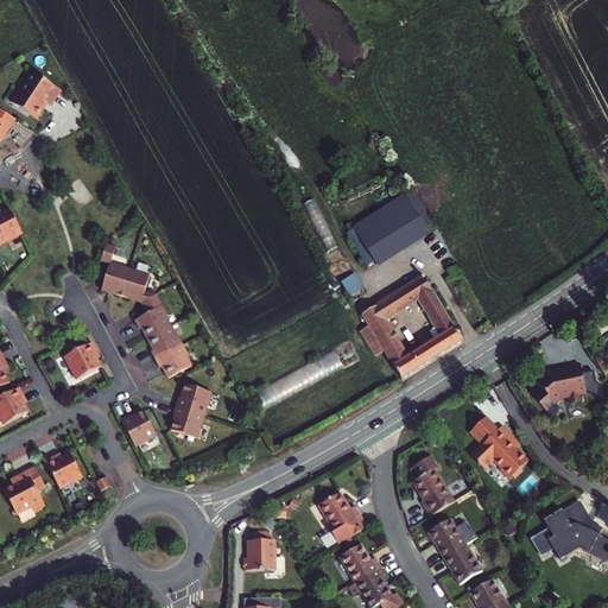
[(61,90),(30,70),(18,89),(17,89),(10,100),(38,118),(44,107),(43,106),(45,102),(51,106),(61,90)]
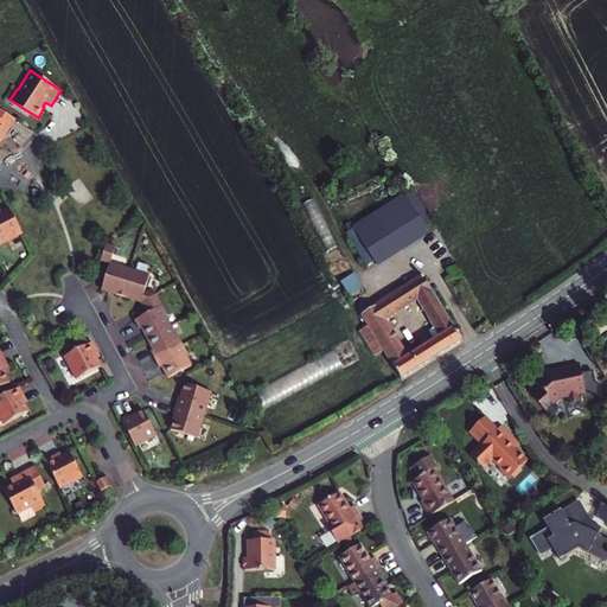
[(5,135),(16,119),(0,108),(0,133),(1,132),(5,135)]
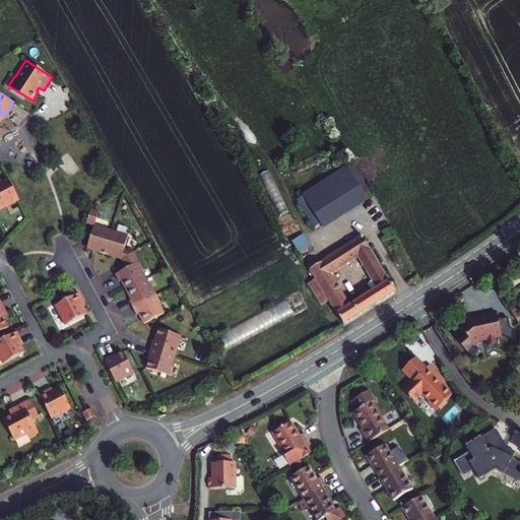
[(371,199),(367,191),(351,169),(310,195),(326,221),(329,225),(371,199)]
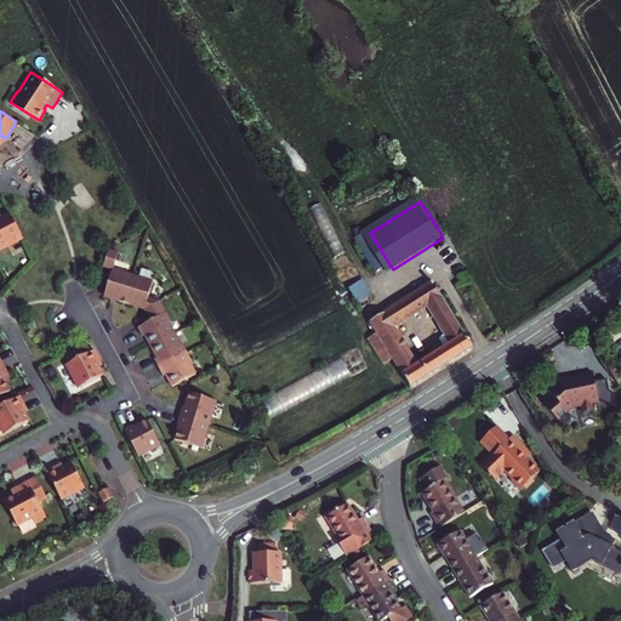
[(0,249),(23,238),(9,211),(0,215),(0,249)]
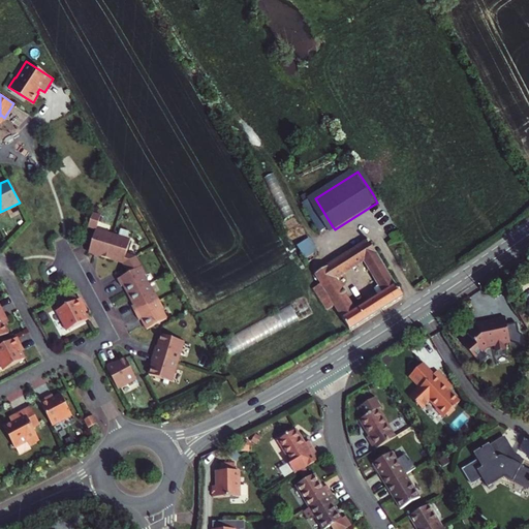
[(325,229),(332,225),(315,198),(309,201),(325,229)]
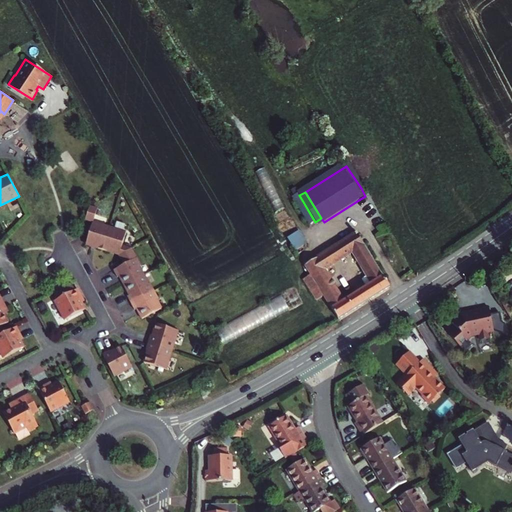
[(94,249),(102,251),(110,228),(95,223),(99,211),(89,208),(85,222),(93,224),(87,243),(95,245),(94,249)]
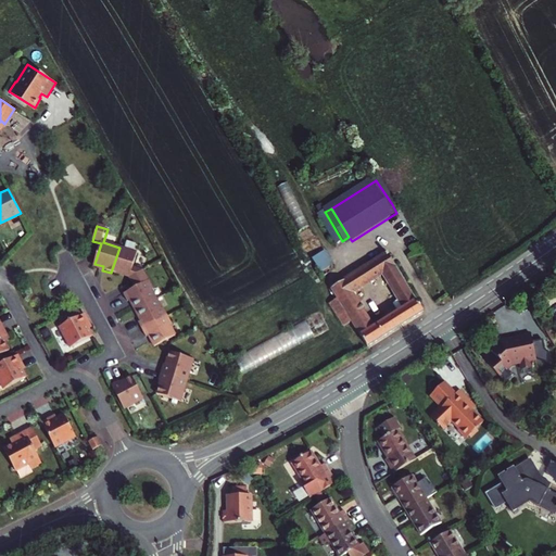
[(128,278),(134,288),(149,280),(143,269),(134,266),(138,253),(119,248),(111,273),(121,276),(122,272),(129,275),(128,278)]
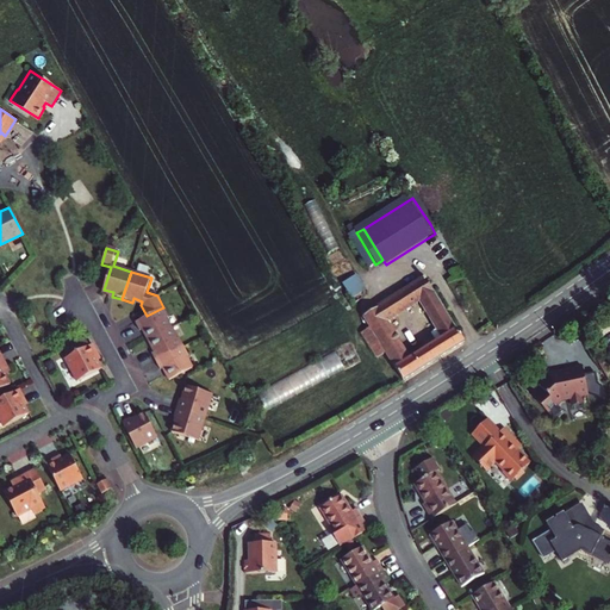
[(352,298),(353,300),(363,294),(361,290),(365,287),(356,274),(342,282),(352,298)]
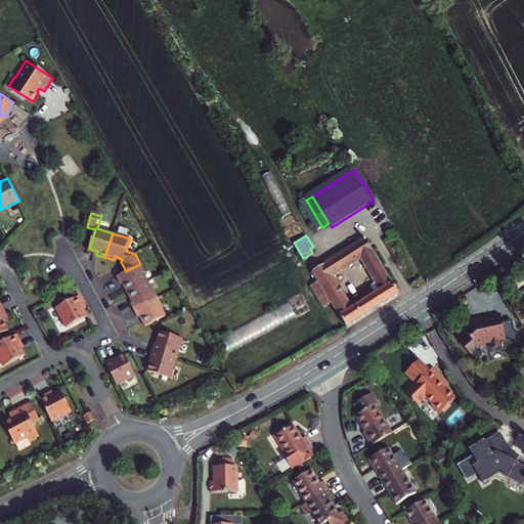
[(345,324),(398,292),(364,237),(310,268),(315,277),(329,299),(345,324)]
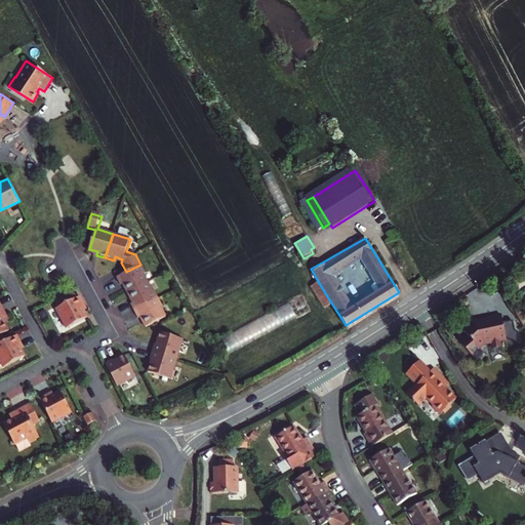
[(122,283),(127,293),(147,283),(142,272),(144,271),(140,265),(126,272),(116,278),(119,285),(122,283)]
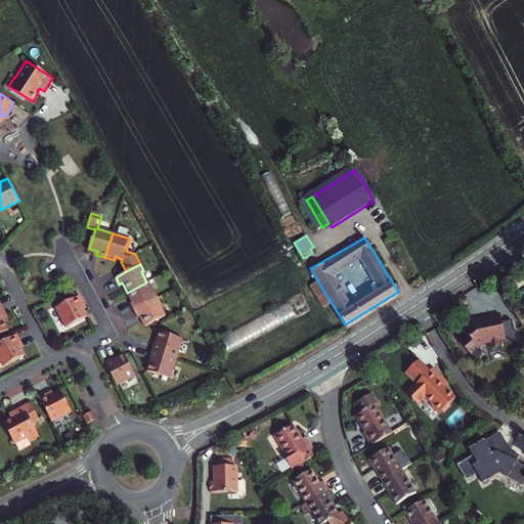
[(329,299),(315,277),(310,280),(322,303),(329,299)]
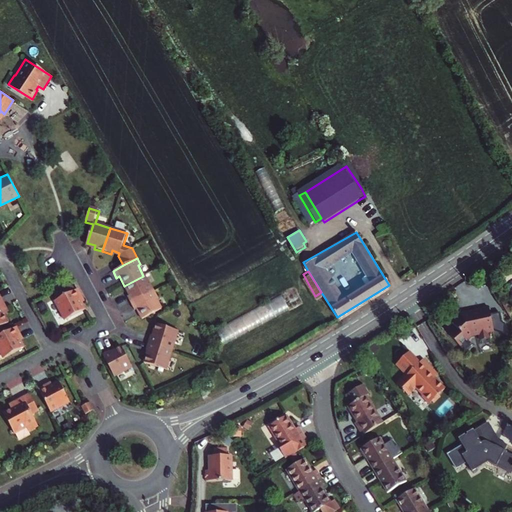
[(127,297),(131,303),(155,290),(151,283),(148,284),(143,276),(124,286),(129,295),(127,297)]
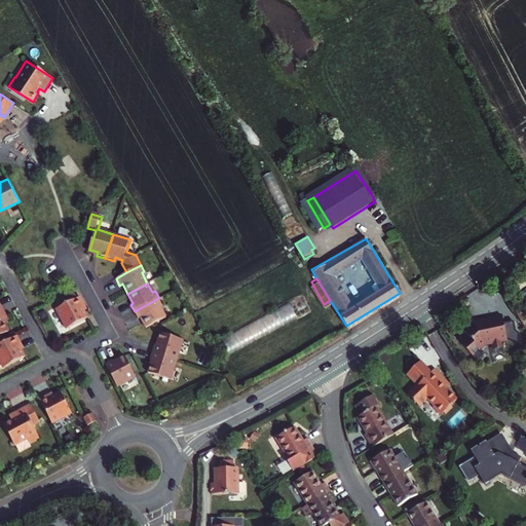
[(84,304),(80,296),(57,308),(67,328),(87,316),(84,310),(82,305),(84,304)]
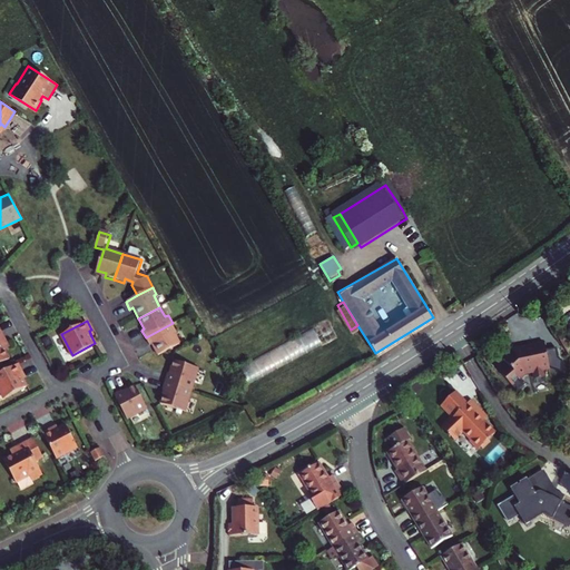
[(153,343),(159,354),(180,343),(175,333),(177,332),(173,323),(146,337),(149,345),(153,343)]
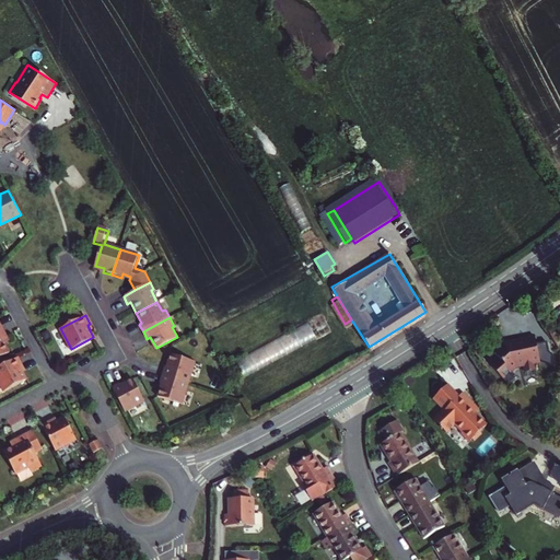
[(0,358),(9,353),(4,345),(1,338),(6,336),(0,325),(0,358)]
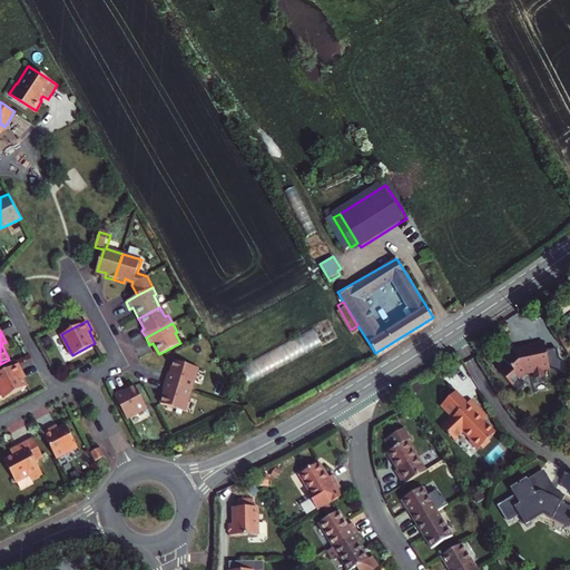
[(500,374),(510,386),(519,379),(523,374),(532,372),(533,379),(544,376),(543,370),(549,369),(549,366),(553,365),(551,360),(550,353),(546,354),(543,343),(527,347),(527,349),(512,352),(508,347),(500,354),(504,360),(503,361),(509,367),(500,374)]
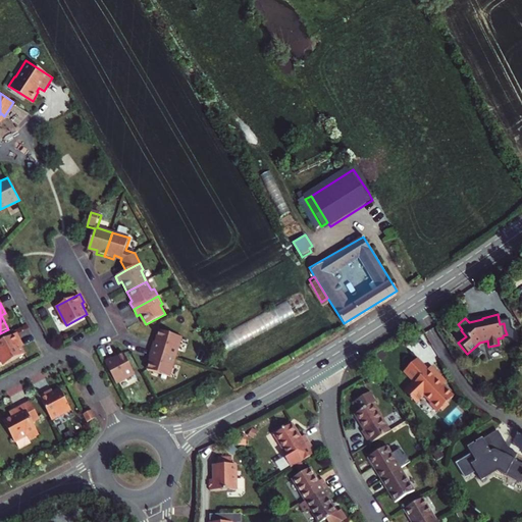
[(152,342),(150,349),(174,357),(180,336),(158,329),(154,343),(152,342)]
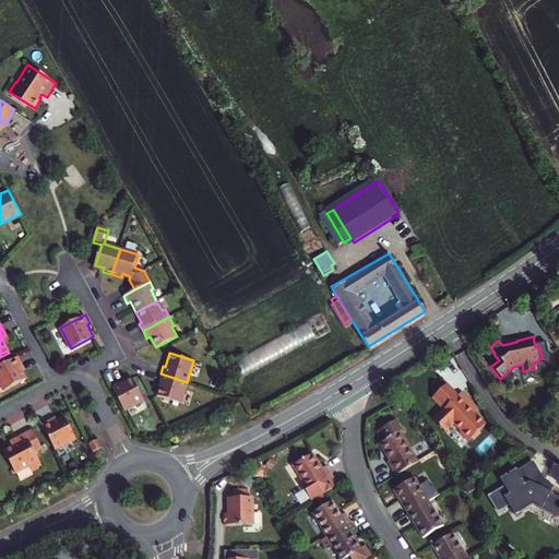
[(18,357),(0,366),(0,381),(6,392),(27,380),(23,373),(20,366),(22,365),(18,357)]
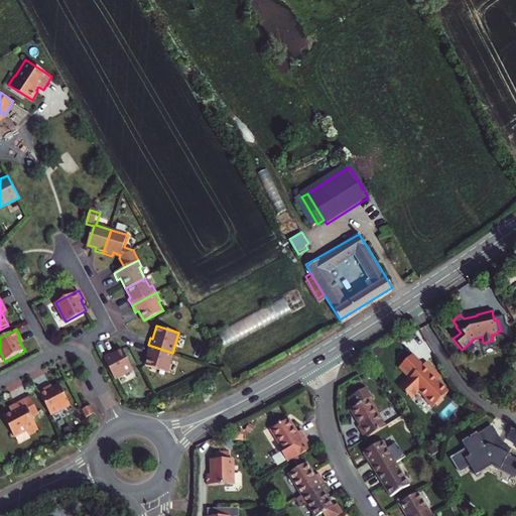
[(462,350),(468,356),(475,349),(470,343),(462,350)]
